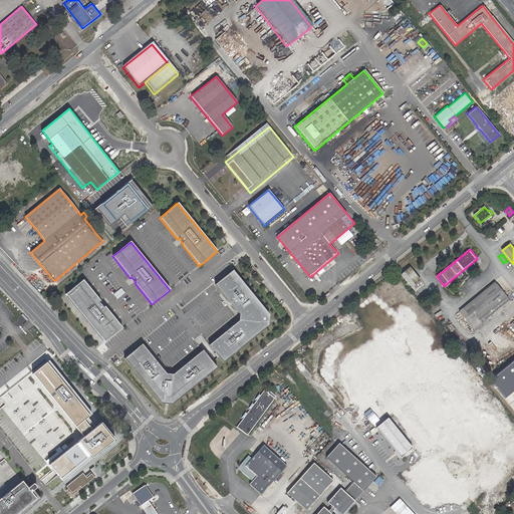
[(463,270),(468,275),(472,271),(471,269),(475,266),(473,262),(463,270)]
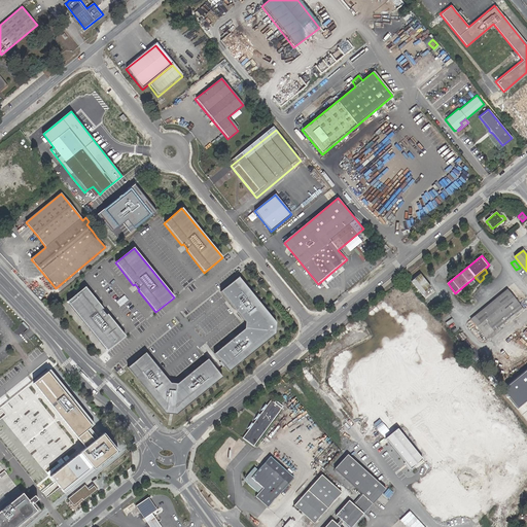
[(245,322),(244,329),(214,354),(229,372),(275,335),(276,323),(238,277),(220,291),(245,322)]
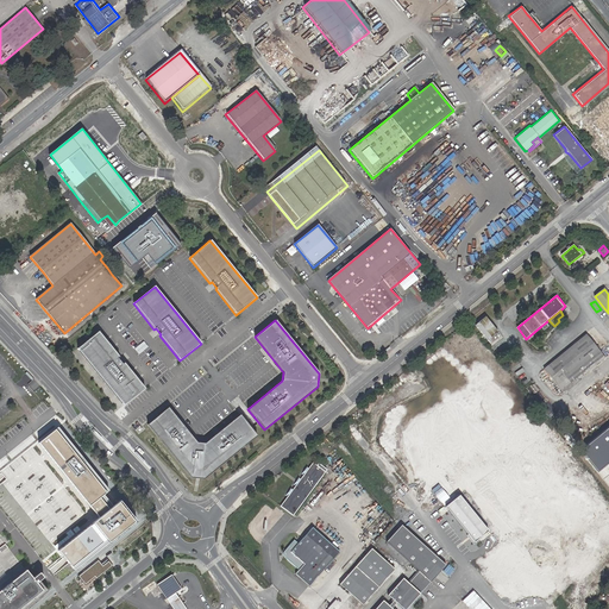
[(356,334),(363,330),(358,324),(352,328),(356,334)]
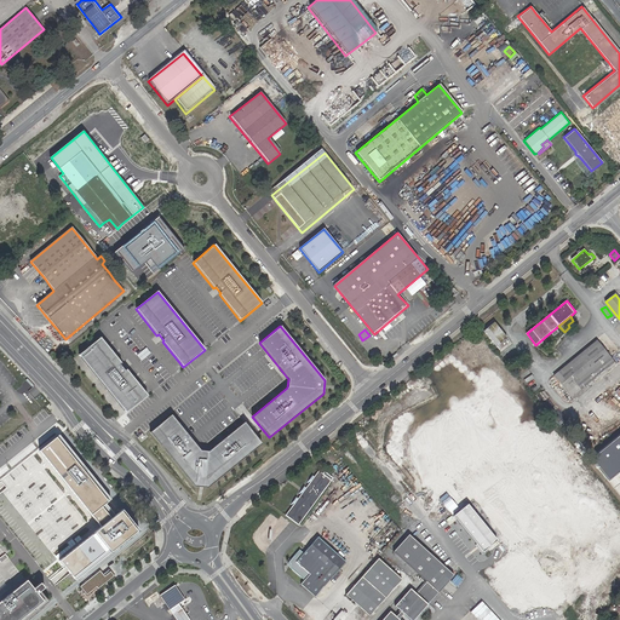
[(101,339),(79,356),(126,414),(148,396),(126,371),(125,372),(120,366),(121,365),(101,339)]
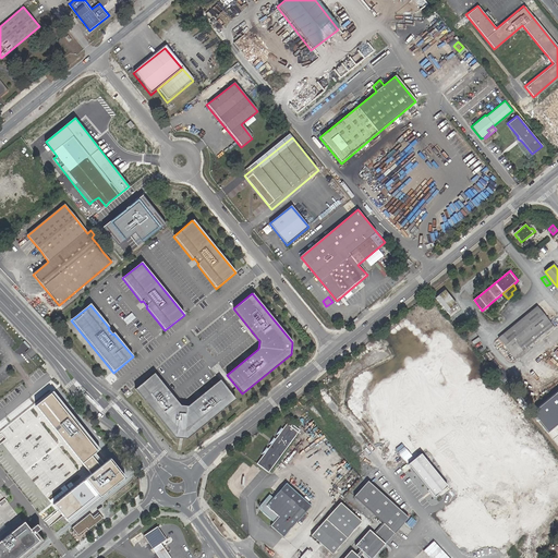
[(511,353),(549,323),(537,307),(499,338),(511,353)]
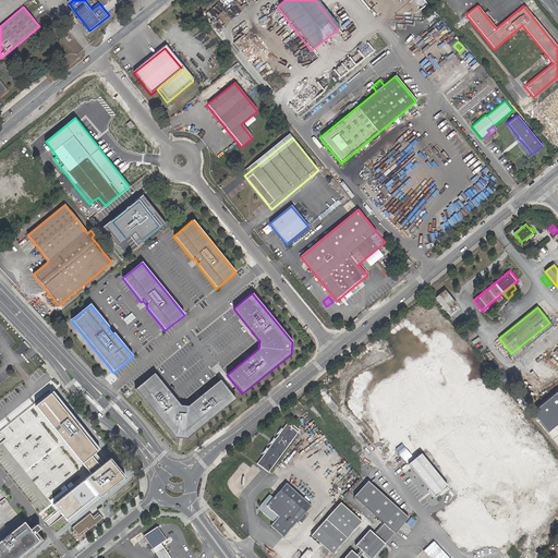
[(198,335),(217,320),(210,314),(193,328),(198,335)]
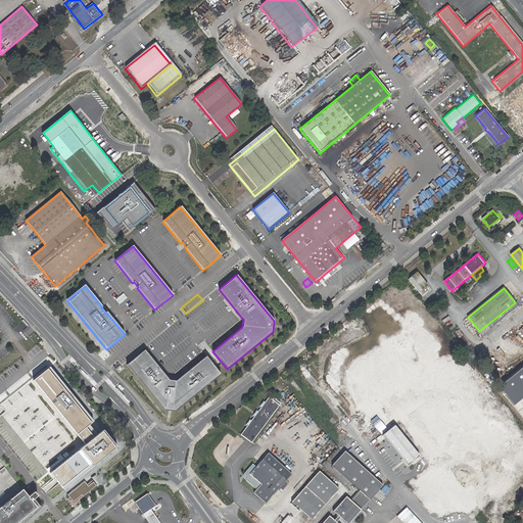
[(519,307),(515,302),(479,331),(483,336),(519,307)]
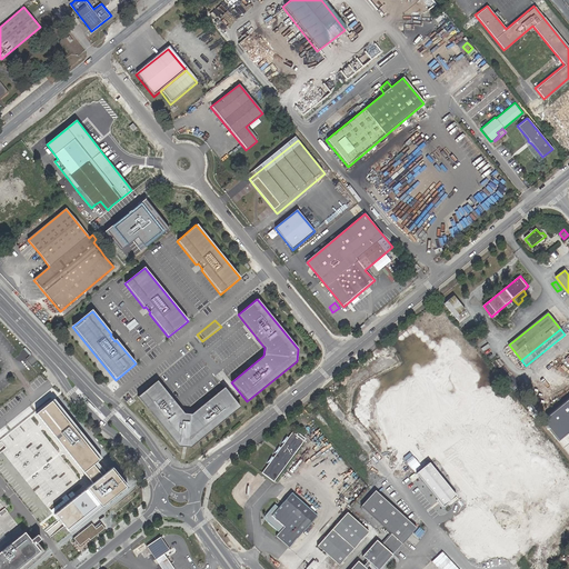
[(438,453),(461,436),(417,381),(427,373),(437,386),(437,392),(440,397),(446,396),(450,402),(450,408),(455,413),(458,411),(471,427),(485,416),(462,389),(466,387),(430,342),(381,381),(376,375),(356,391),(362,400),(355,407),(367,422),(376,416),(376,427),(410,469),(425,458),(385,408),(405,391),(407,395),(407,415),(438,453)]
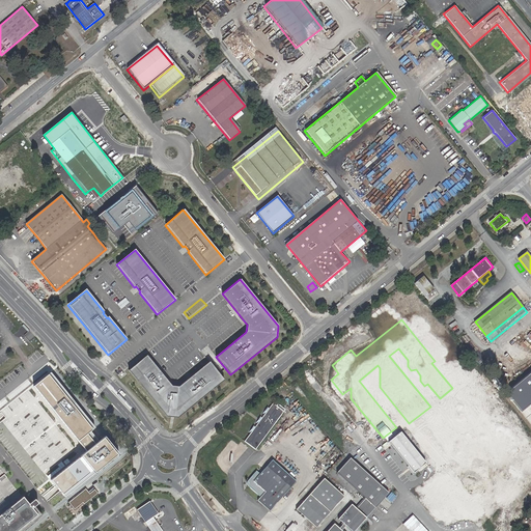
[(146,356),(129,370),(166,417),(177,418),(224,380),(208,362),(178,387),(171,386),(146,356)]
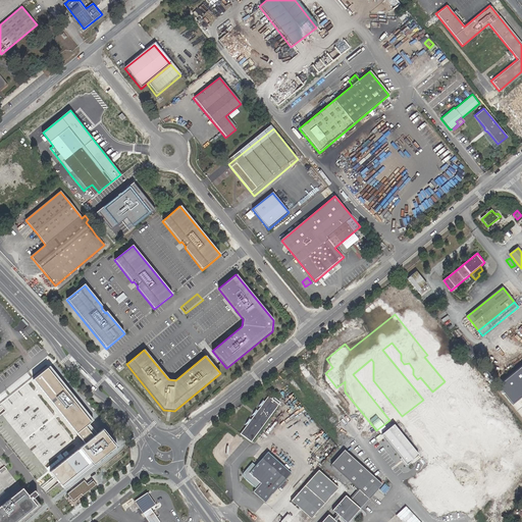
[(521,362),(499,381),(515,401),(521,394),(521,362)]
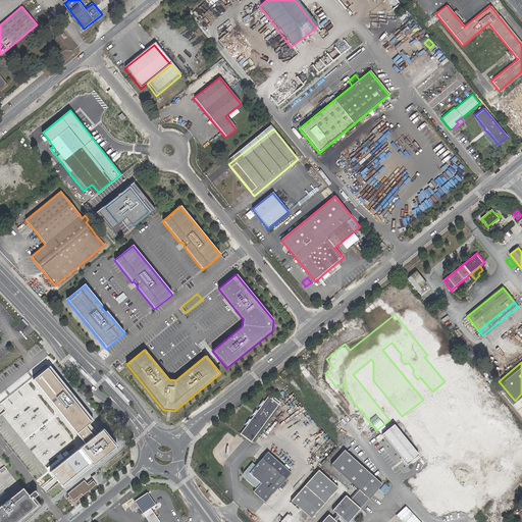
[(50,366),(33,379),(84,442),(47,471),(61,489),(116,447),(102,428),(96,433),(90,425),(95,421),(50,366)]
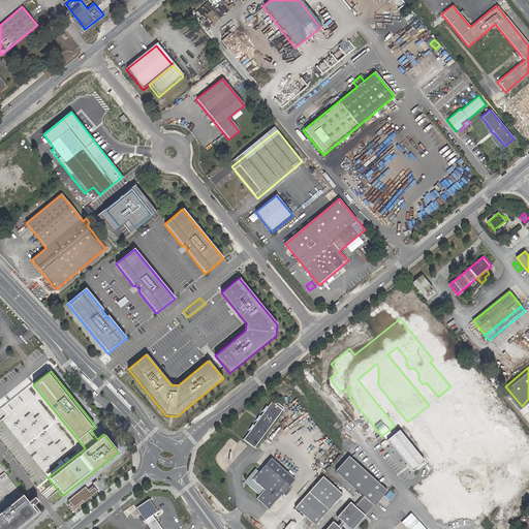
[(273,400),(244,439),(250,443),(255,447),(284,408),(273,400)]
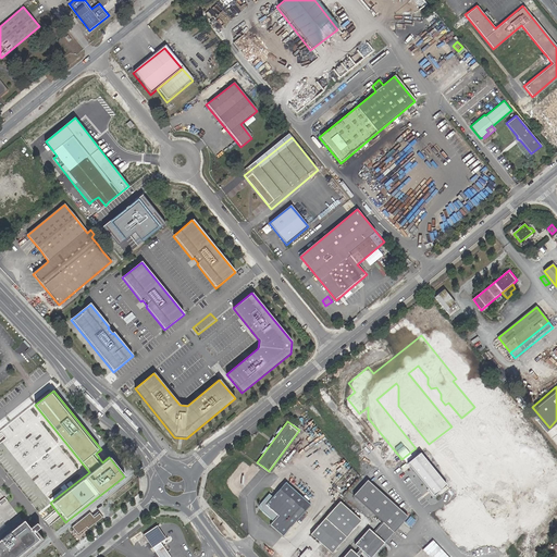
[(421,454),(407,465),(433,497),(447,486),(421,454)]
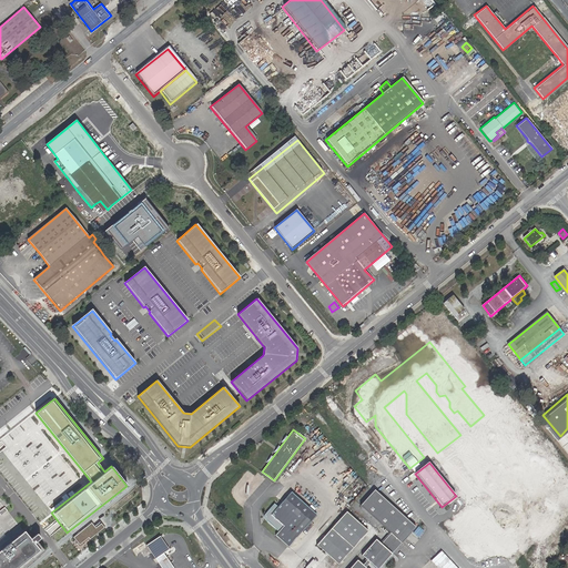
[(374,488),(359,505),(391,534),(401,543),(415,527),(374,488)]
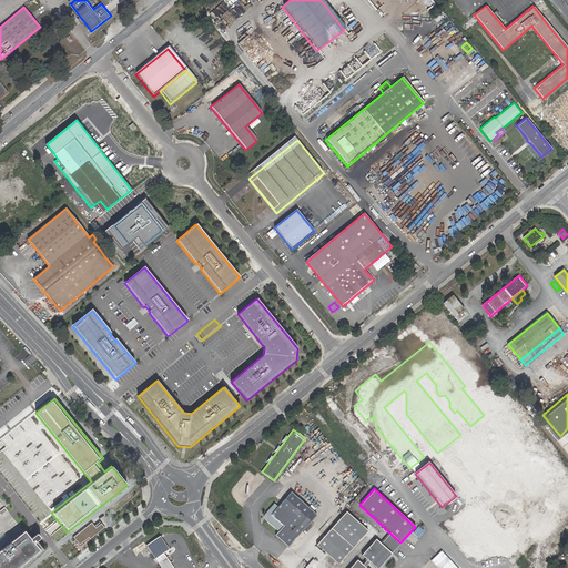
[(273,527),(279,531),(276,535),(288,546),(297,537),(317,515),(292,493),(279,507),(274,503),(264,514),(267,516),(265,519),(273,527)]
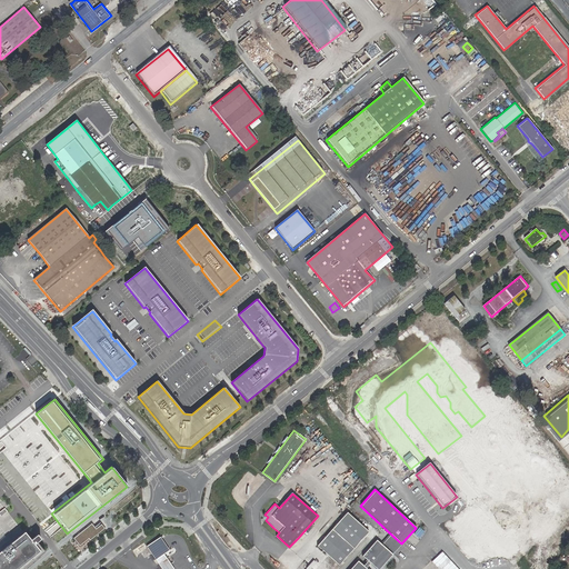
[(0,501),(0,568),(17,568),(40,551),(35,545),(38,542),(41,539),(38,535),(32,539),(27,531),(25,532),(0,501)]
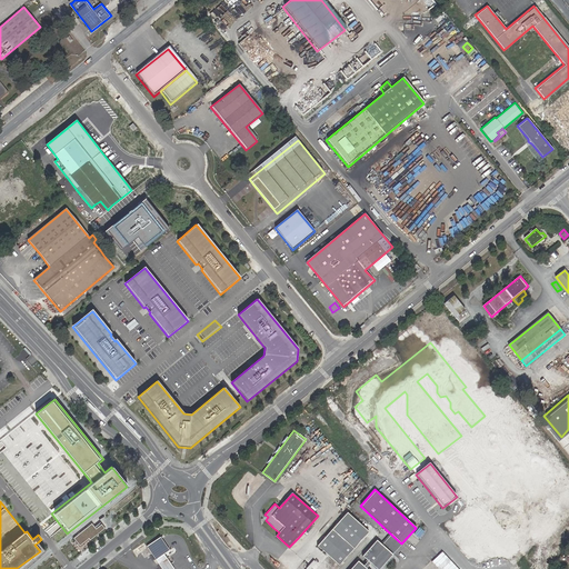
[(339,565),(369,531),(348,512),(318,546),(339,565)]
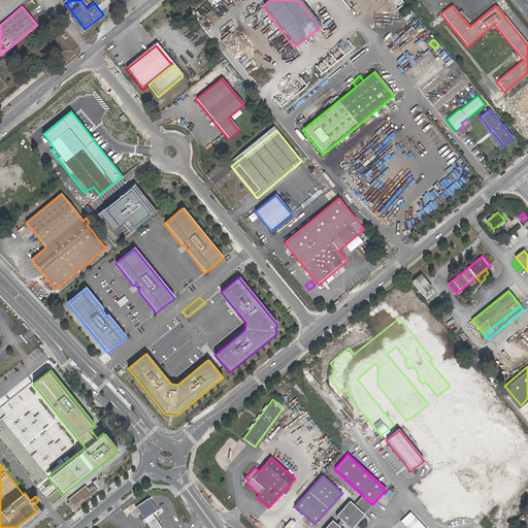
[(86,486),(68,499),(74,506),(83,500),(84,501),(97,491),(95,487),(90,491),(86,486)]
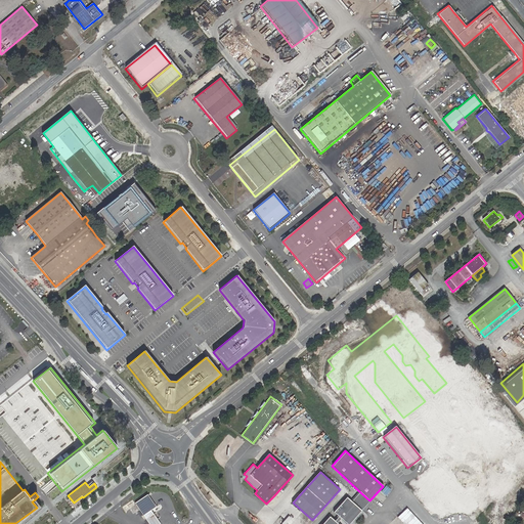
[(361,511),(369,500),(360,492),(352,503),(361,511)]
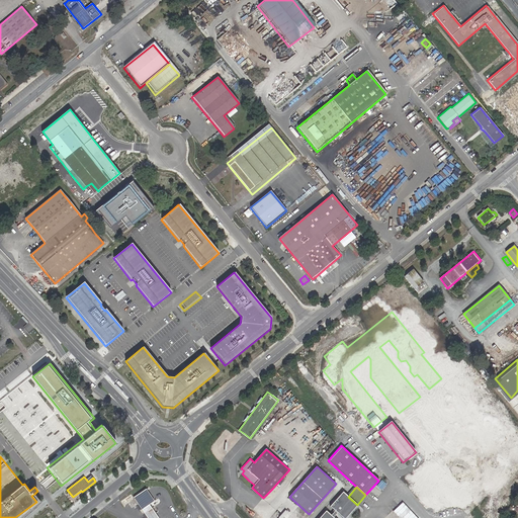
[(135,497),(143,509),(150,504),(151,504),(154,501),(146,490),(135,497)]
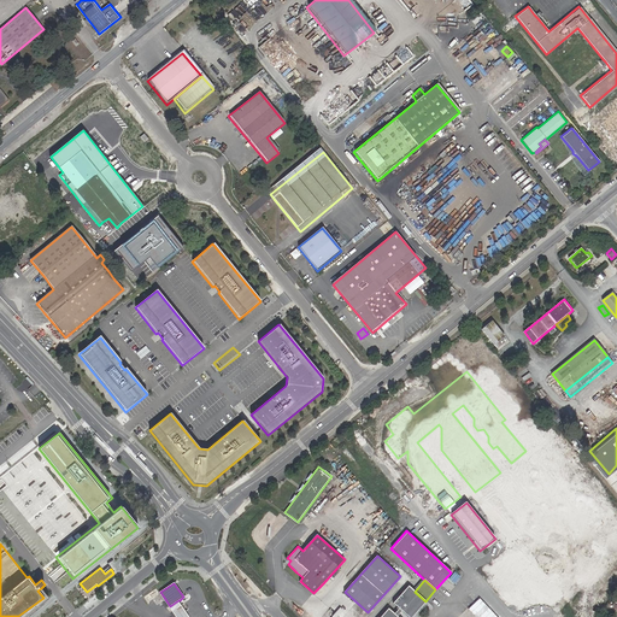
[(409,586),(394,603),(400,607),(403,610),(410,616),(411,616),(425,601),(415,592),(409,586)]
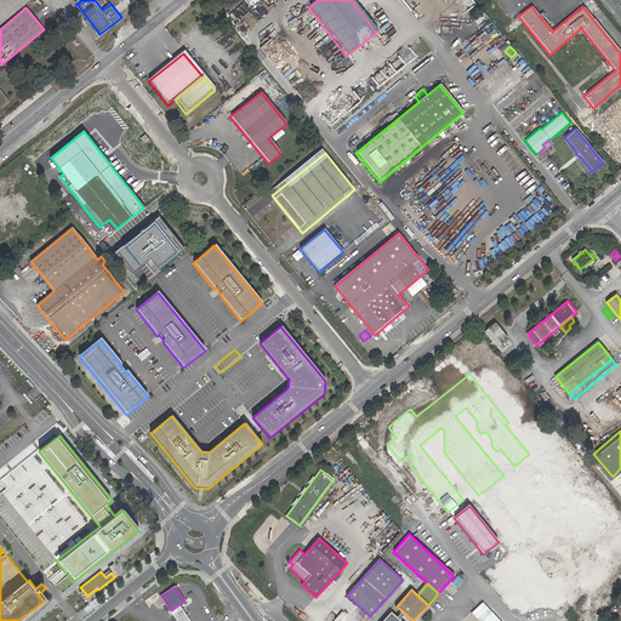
[(38,594),(44,602),(18,620),(27,620),(50,603),(41,592),(38,594)]
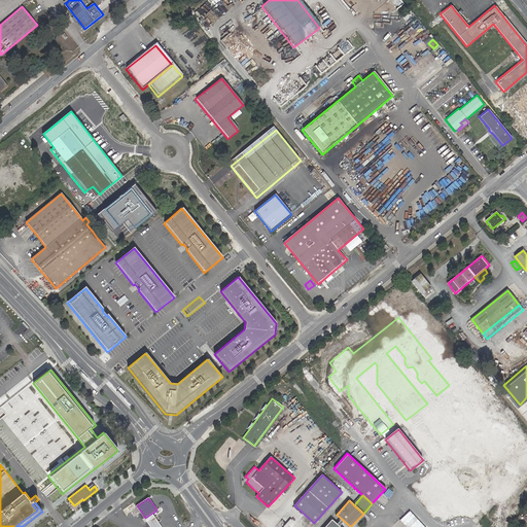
[(145,518),(151,526),(162,526),(163,526),(152,513),(145,518)]
